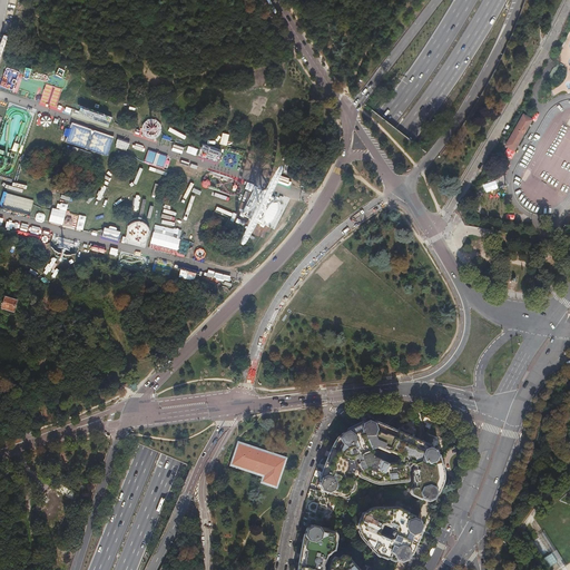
[(90,117),(92,105),(72,102),(70,114),(90,117)]
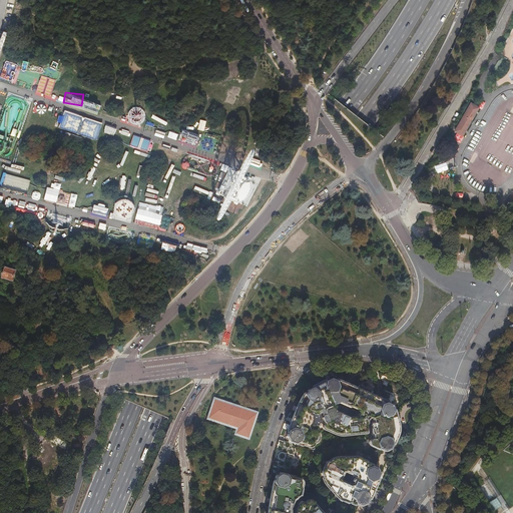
[(120,96),(118,101),(132,106),(134,101),(120,96)]
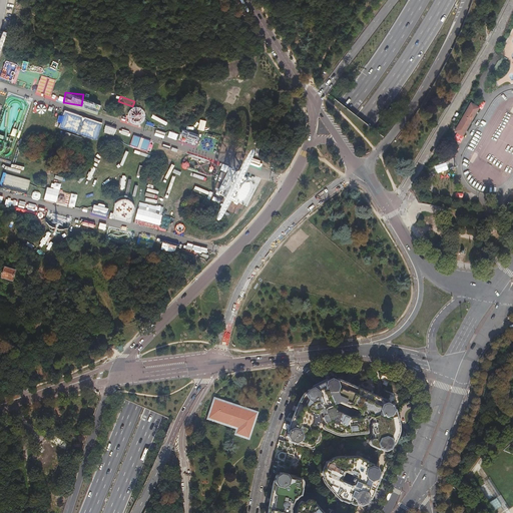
[(455,131),(462,135),(478,108),(471,104),(455,131)]
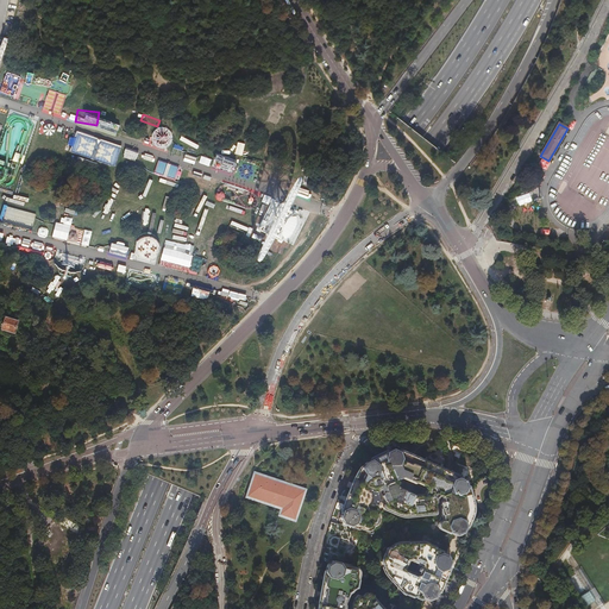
[(73,138),(69,137),(67,144),(70,145),(68,152),(114,165),(120,144),(75,132),(73,138)]
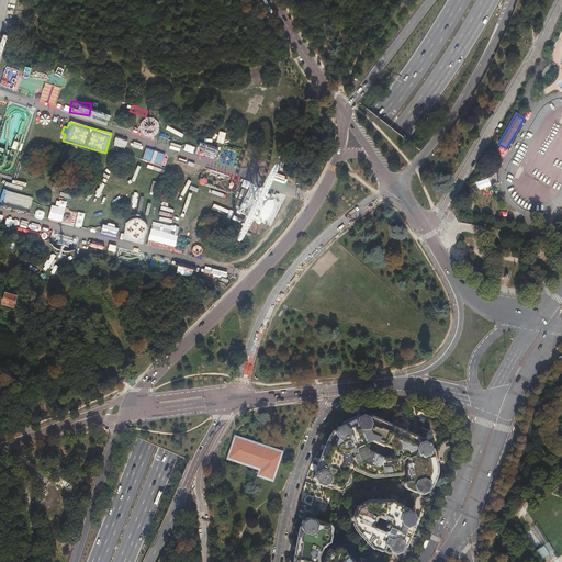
[(124,148),(126,141),(115,137),(113,145),(124,148)]
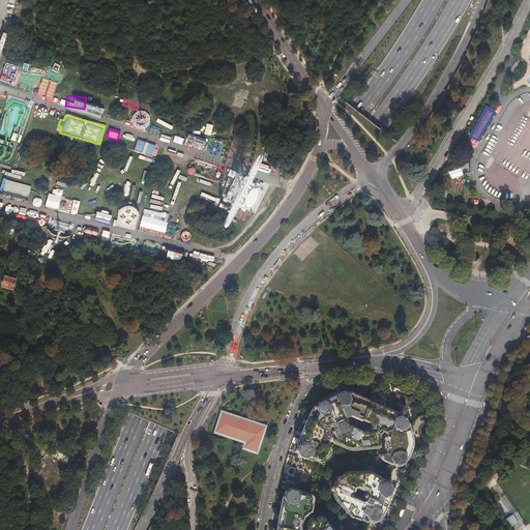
[(248,154),(249,148),(222,139),(216,154),(262,168),(265,159),(248,154)]
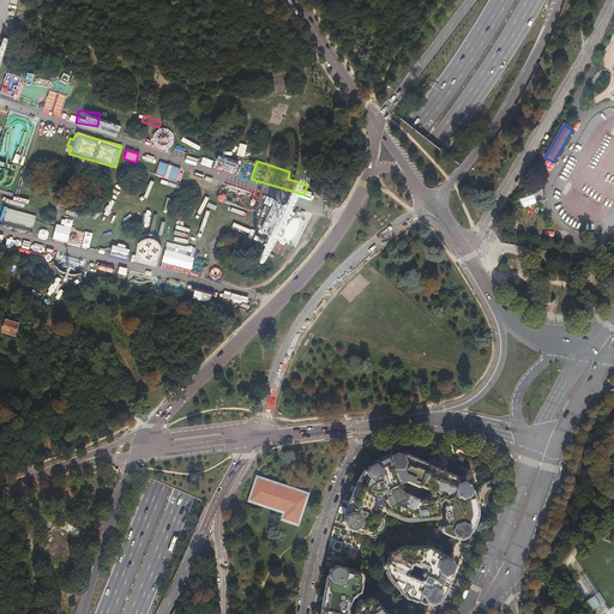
[(42,208),(35,205),(38,192),(20,187),(17,202),(25,203),(24,209),(41,212),(42,208)]
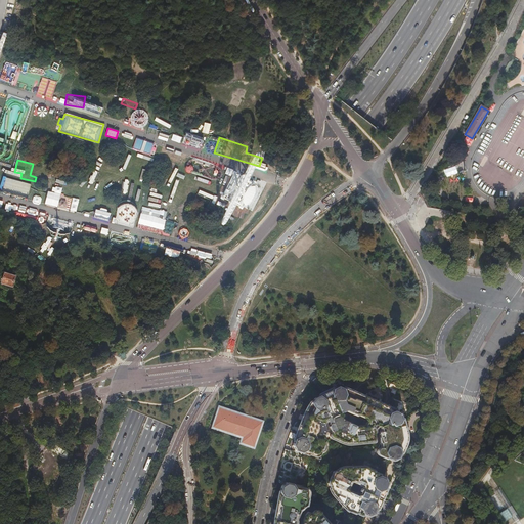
[(228,192),(237,178),(225,171),(216,184),(228,192)]
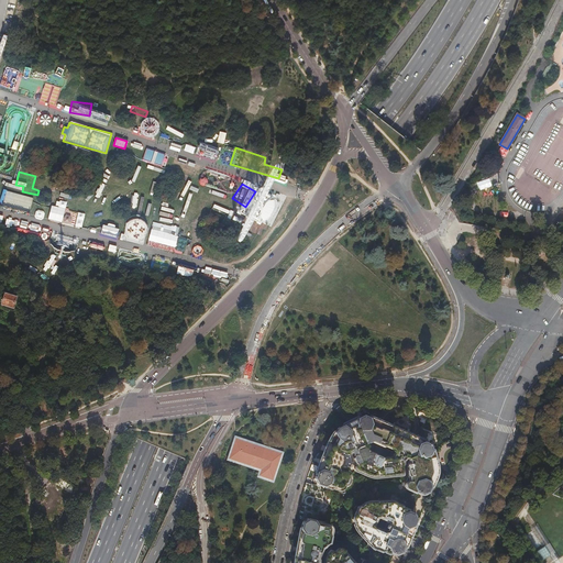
[(0,206),(21,211),(23,200),(24,201),(26,194),(0,187),(0,206)]
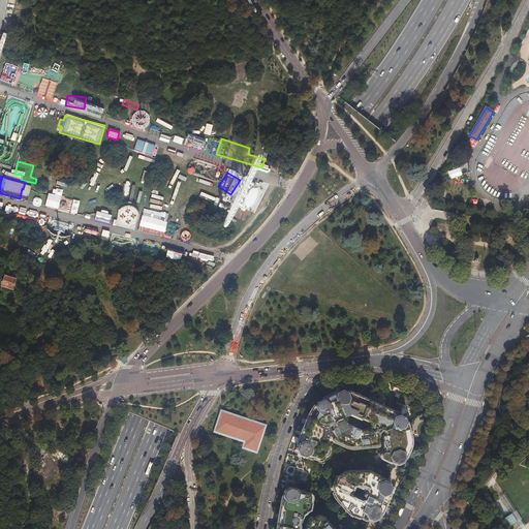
[(86,187),(84,192),(98,196),(100,191),(86,187)]
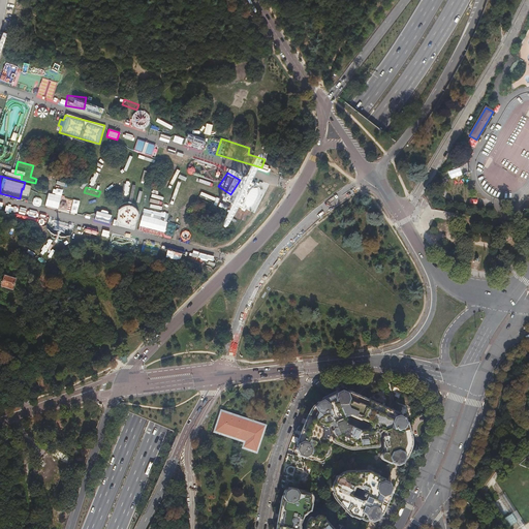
[(29,205),(55,211),(58,196),(32,191),(29,205)]
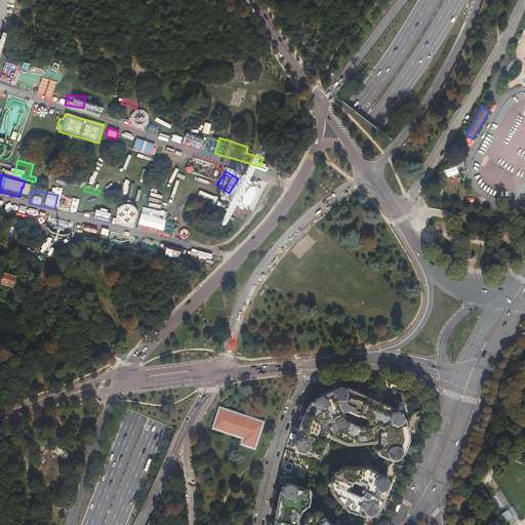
[(58,195),(56,205),(101,215),(103,206),(78,200),(78,199),(58,195)]
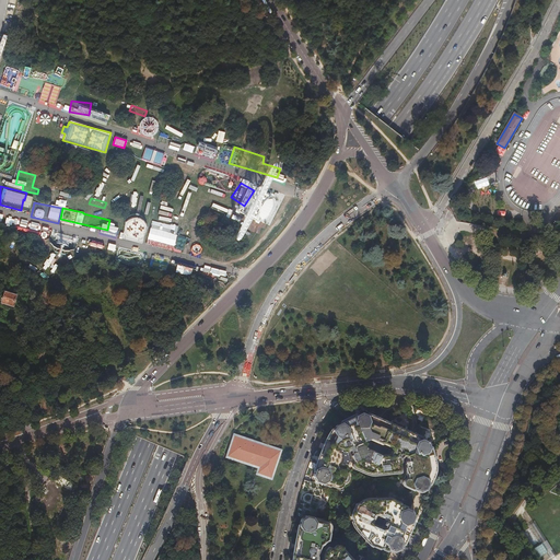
[(30,223),(27,235),(42,236),(44,224),(30,223)]
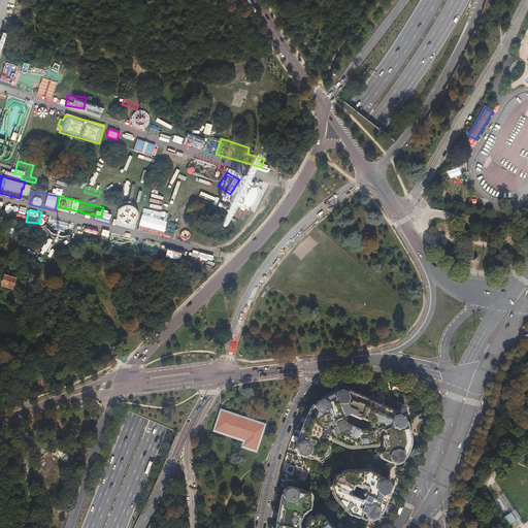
[(52,236),(51,241),(63,242),(63,238),(65,219),(46,217),(44,236),(52,236)]
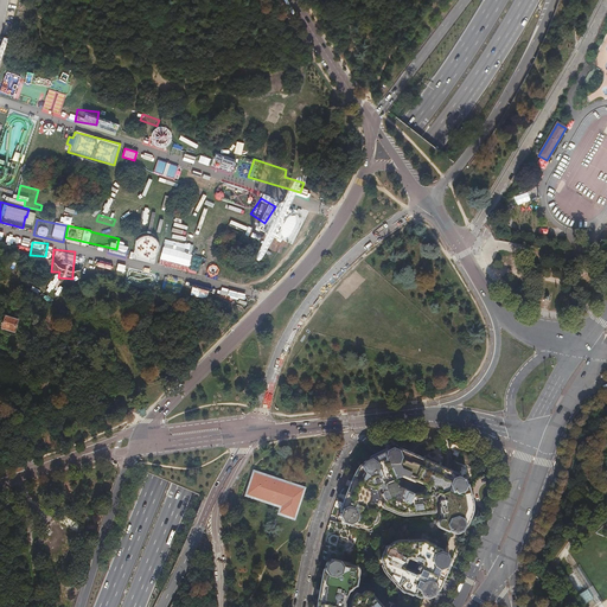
[(210,278),(215,255),(195,251),(191,274),(210,278)]
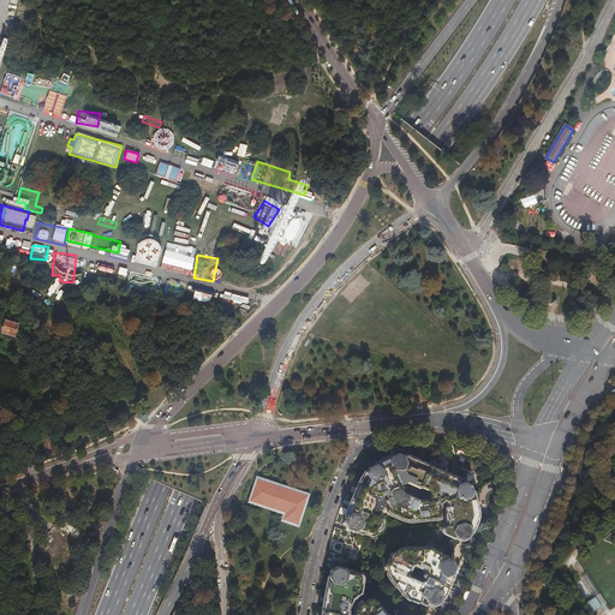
[(52,281),(46,296),(52,298),(58,284),(52,281)]
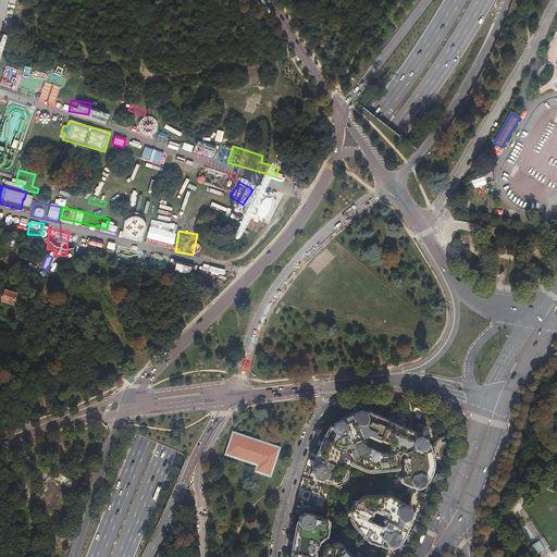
[(174,268),(176,260),(160,255),(158,263),(174,268)]
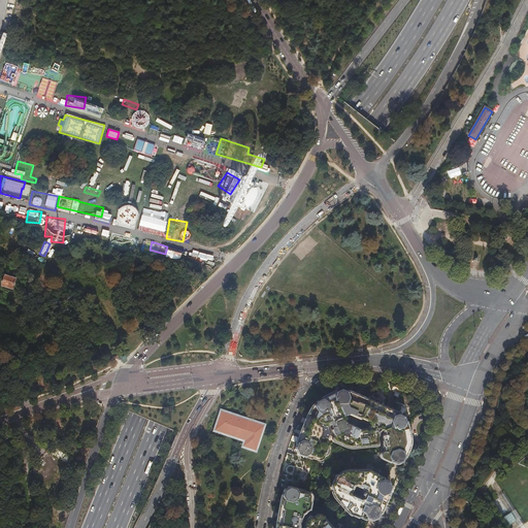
[(17,277),(5,274),(1,287),(13,290),(17,277)]
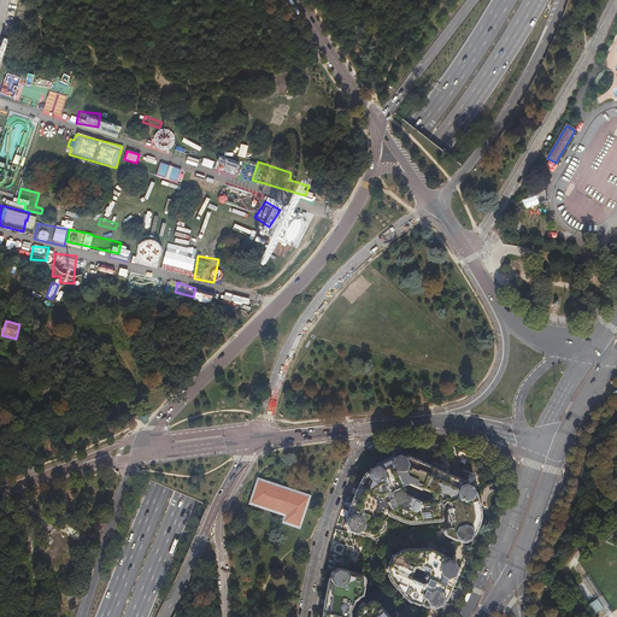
[(376,465),(371,469),(366,474),(365,474),(363,477),(362,481),(358,487),(357,491),(351,506),(346,518),(347,518),(345,524),(348,532),(363,536),(366,534),(371,535),(372,535),(374,535),(375,534),(376,533),(377,532),(380,529),(382,524),(380,518),(383,509),(380,503),(382,499),(383,498),(385,497),(386,495),(388,495),(389,495),(387,503),(391,510),(388,513),(389,515),(391,516),(407,523),(440,521),(441,519),(441,518),(440,510),(441,510),(442,509),(441,507),(442,505),(445,501),(447,501),(446,504),(446,506),(446,509),(447,523),(448,527),(447,527),(446,528),(445,528),(444,529),(442,532),(442,533),(444,534),(445,536),(453,540),(454,539),(463,542),(469,540),(472,534),(474,534),(480,521),(480,518),(480,516),(480,515),(479,506),(475,493),(474,493),(472,487),(466,485),(466,483),(406,457),(405,457),(399,454),(393,457),(376,465)]
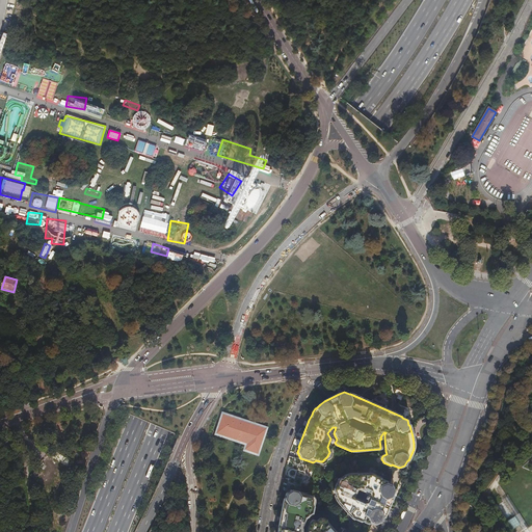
[(258,454),(267,427),(222,413),(215,434),(242,443),(241,447),(244,448),(243,450),(258,454)]
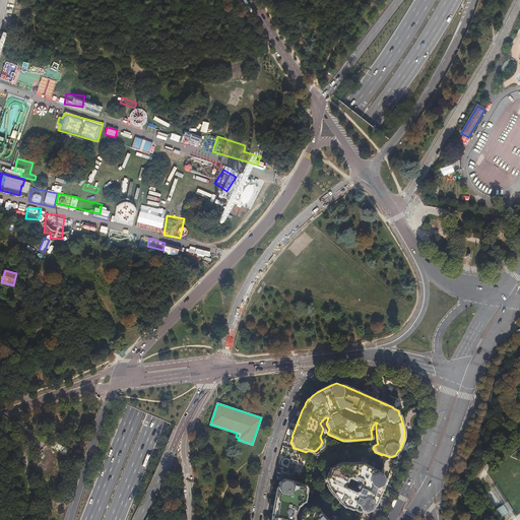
[(351,510),(354,509),(354,510),(359,512),(362,511),(365,512),(371,510),(374,505),(375,505),(375,504),(377,500),(378,498),(383,485),(382,485),(384,480),(382,474),(378,472),(378,470),(373,468),(372,468),(371,466),(364,463),(344,463),(342,463),(338,464),(337,464),(333,466),(331,467),(325,479),(326,481),(327,481),(327,484),(328,485),(329,489),(330,492),(331,493),(344,506),(351,510)]
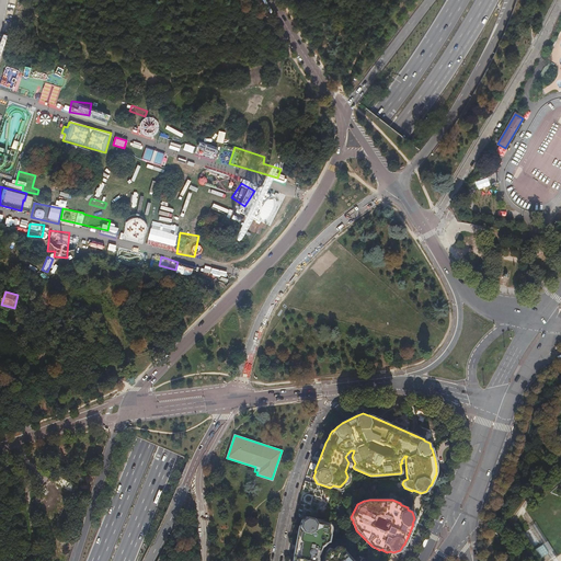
[(415,501),(412,510),(418,512),(421,503),(415,501)]
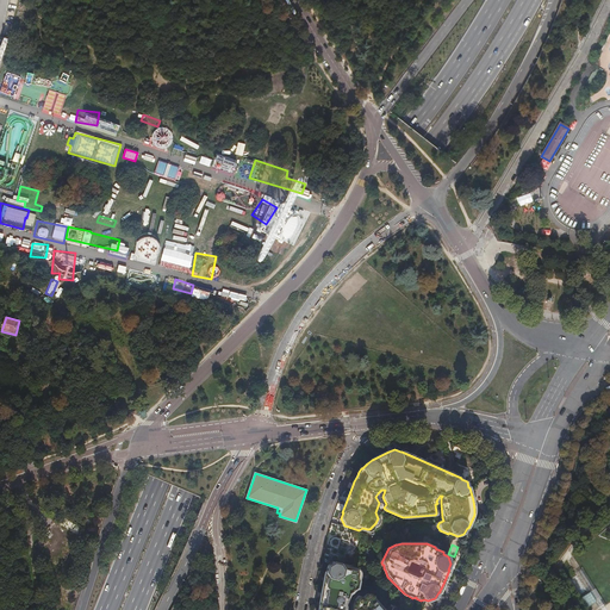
[(383,609),(372,598),(372,597),(371,596),(369,596),(368,595),(367,595),(366,595),(363,595),(362,596),(361,598),(355,596),(353,601),(350,604),(350,608),(350,609),(349,609),(343,609),(344,605),(349,595),(356,590),(359,582),(358,579),(359,574),(358,573),(358,572),(355,571),(350,570),(348,566),(334,562),(327,566),(325,572),(324,572),(321,595),(319,597),(318,607),(317,609),(383,609)]
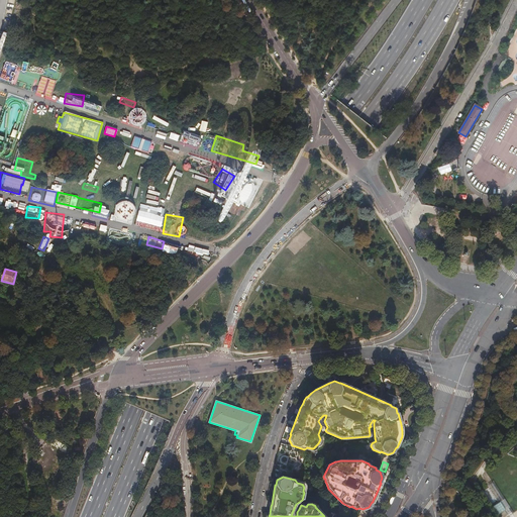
[(505,510),(500,501),(492,507),(497,515),(505,510)]
